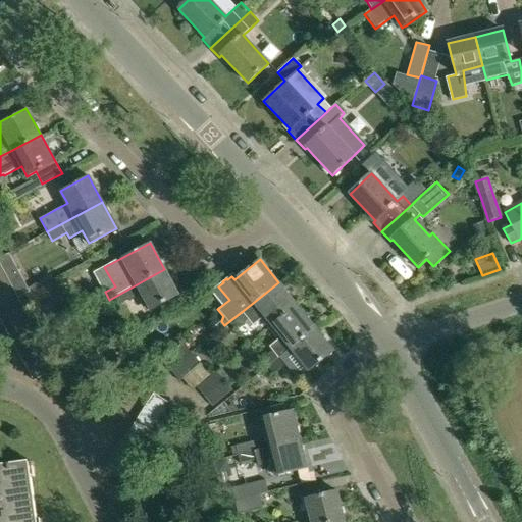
[(178,295),(164,269),(109,300),(113,307),(127,299),(127,301),(141,294),(150,310),(178,295)]
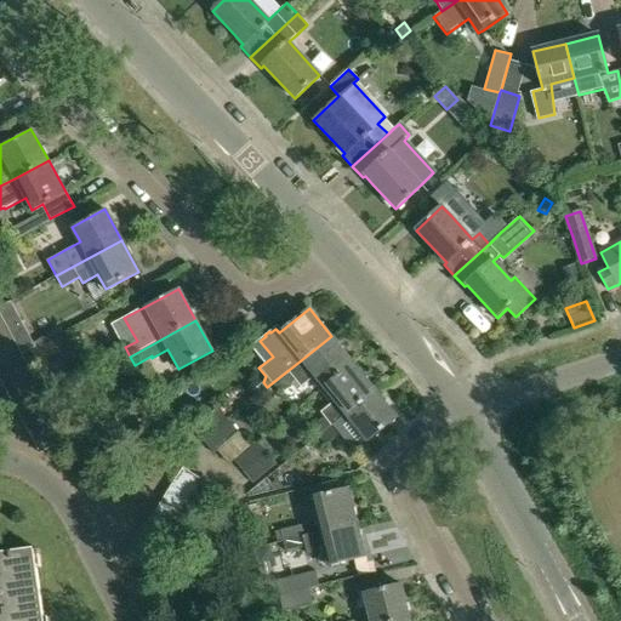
[(0,336),(0,353),(16,345),(9,332),(0,336)]
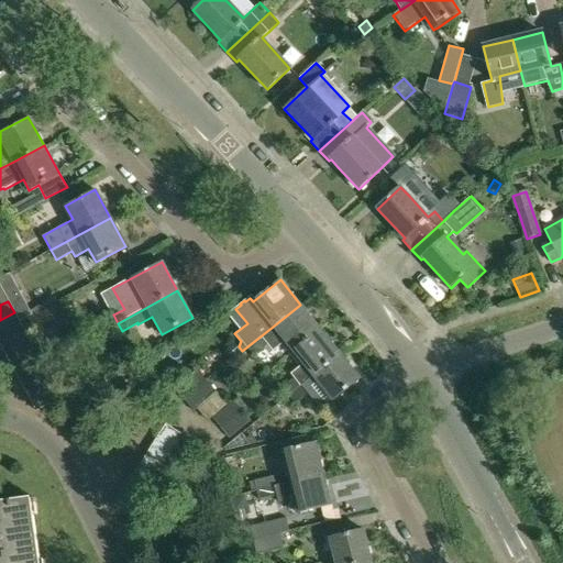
[(289,354),(293,351),(320,329),(300,305),(273,327),(242,351),(250,361),(264,349),(267,353),(280,343),(289,354)]
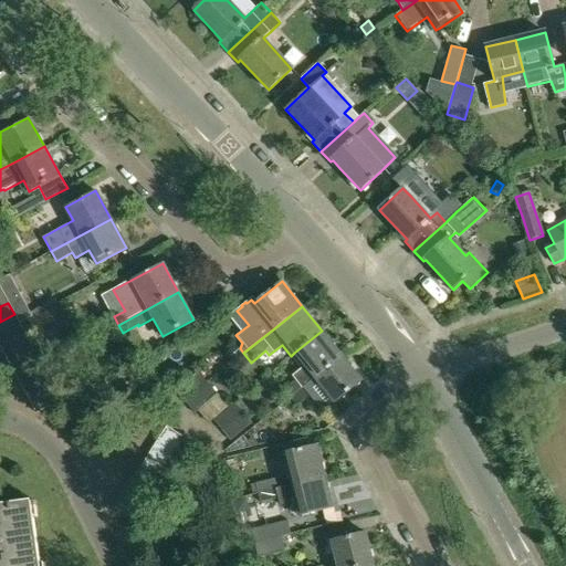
[(55,321),(49,308),(24,322),(31,333),(55,321)]
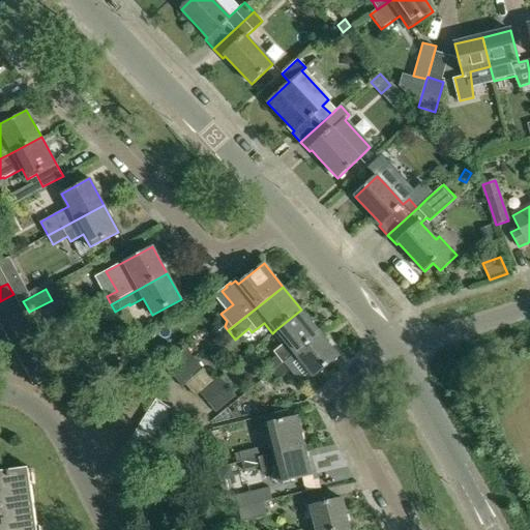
[(13,294),(0,301),(0,316),(20,306),(13,294)]
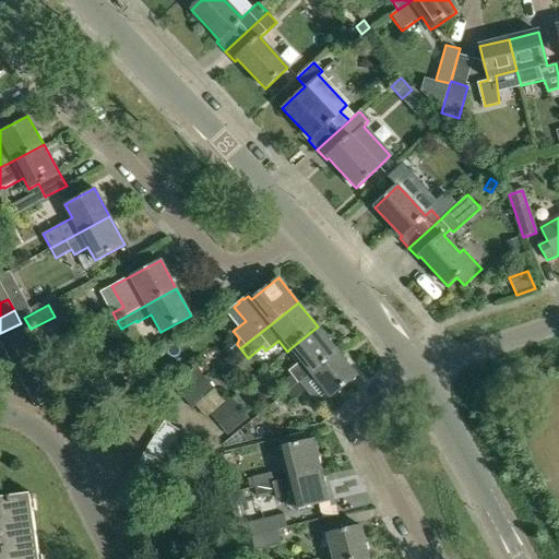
[(0,333),(0,343),(2,348),(27,335),(21,323),(0,333)]
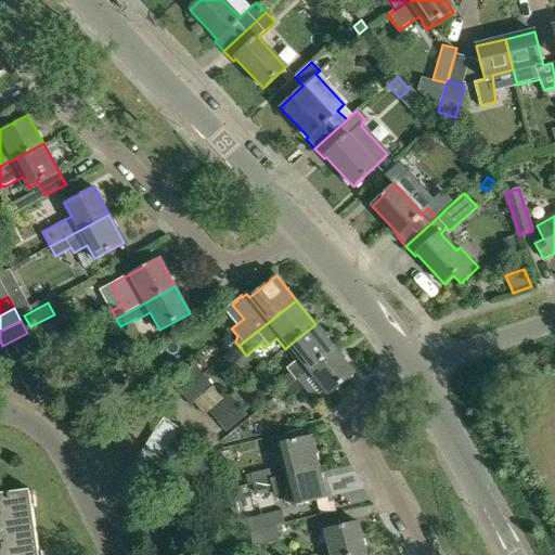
[(278,382),(283,389),(334,348),(315,324),(288,346),(285,349),(295,361),(287,366),(292,372),(278,382)]
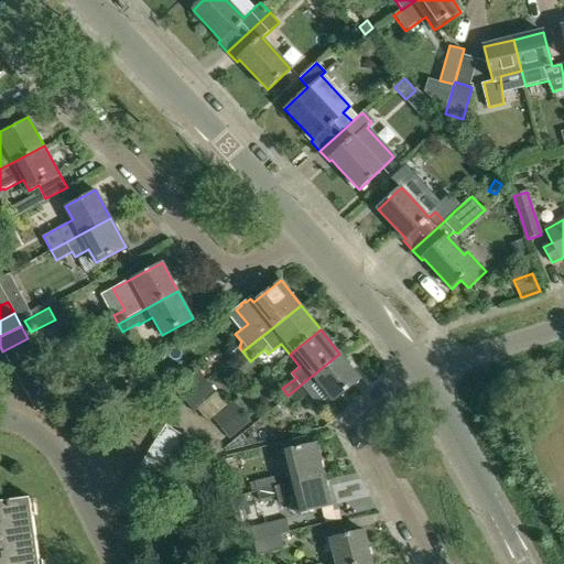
[(313,376),(288,396),(294,403),(308,393),(312,398),(322,410),(333,401),(334,401),(360,379),(339,354),(313,376)]
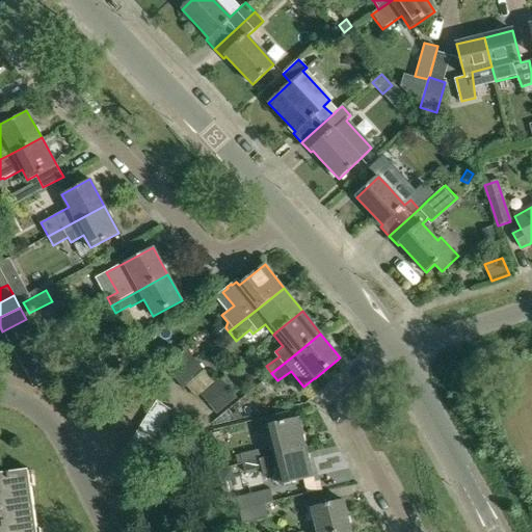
[(164,366),(174,376),(195,358),(186,348),(164,366)]
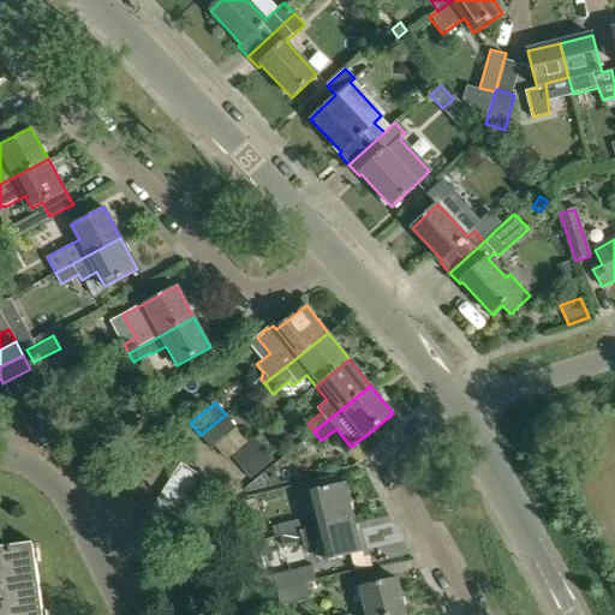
[(226,415),(201,435),(212,449),(215,446),(237,429),(226,415)]
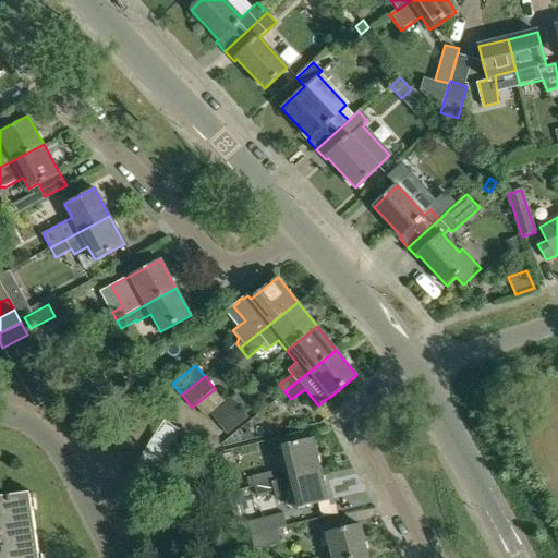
[(283,395),(268,408),(274,414),(289,401),(283,395)]
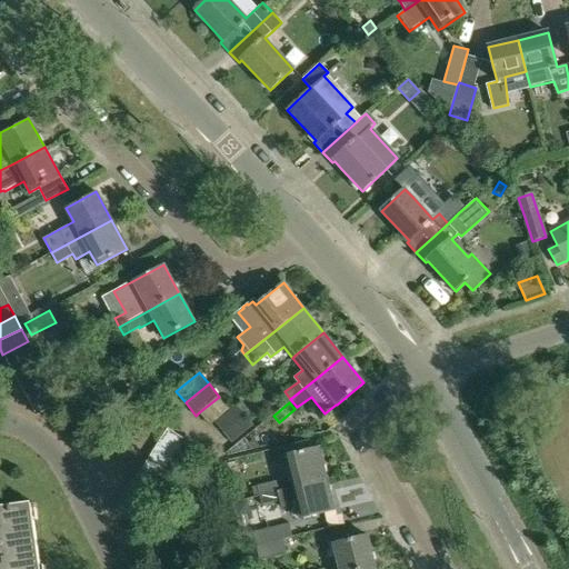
[(212,422),(228,442),(249,425),(233,406),(229,409),(212,422)]
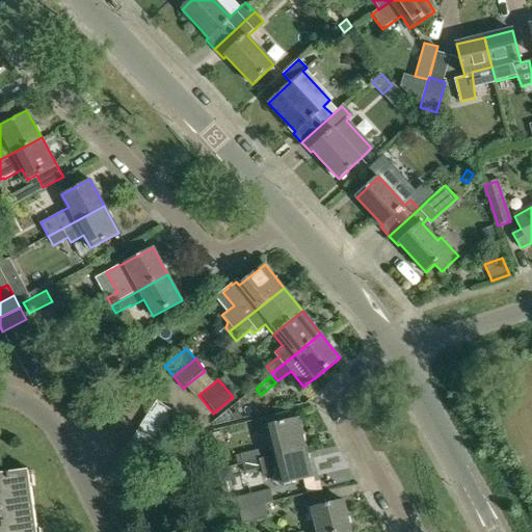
[(156,400),(150,411),(171,425),(179,414),(156,400)]
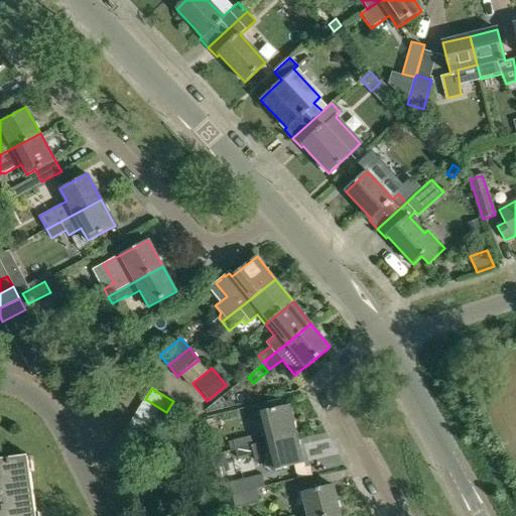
[(166,412),(145,399),(138,410),(160,423),(166,412)]
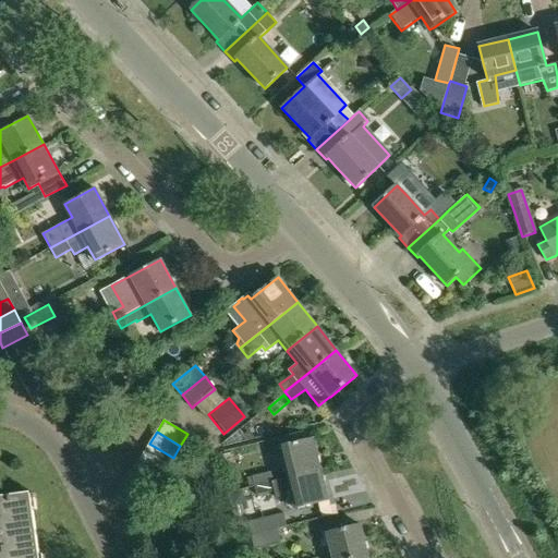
[(278,438),(280,446),(288,477),(320,469),(313,438),(305,439),(303,432),(278,438)]
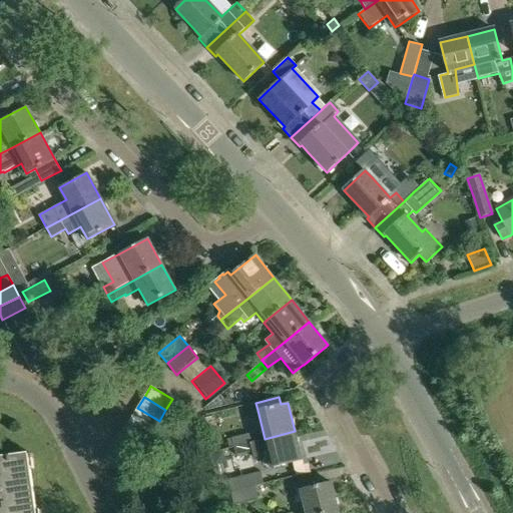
[(137,408),(131,418),(152,431),(159,421),(137,408)]
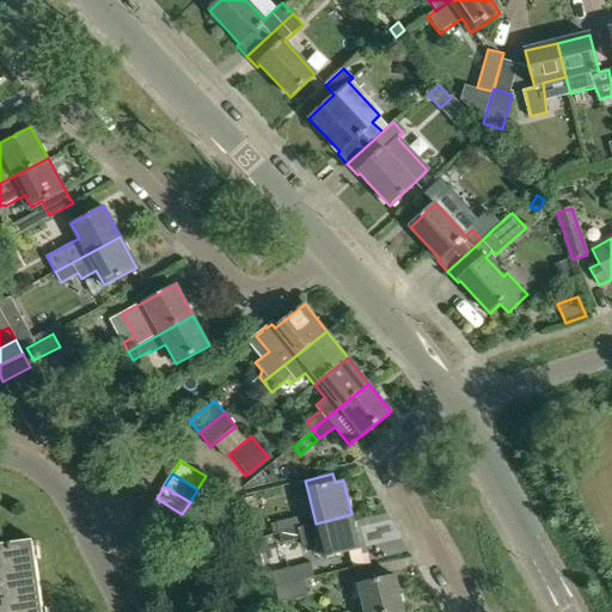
[(175,527),(182,514),(157,499),(148,512),(175,527)]
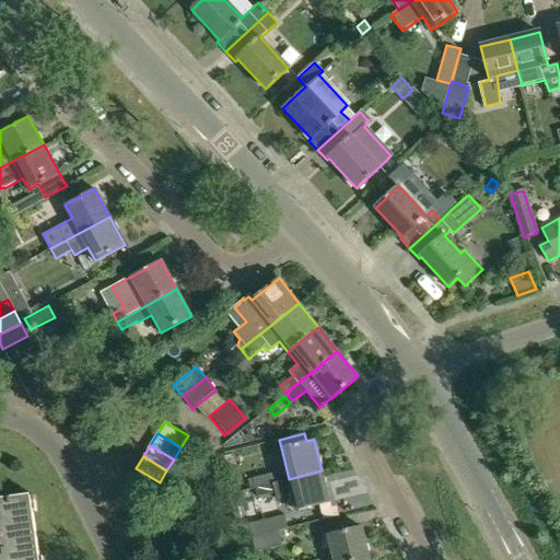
[(136,468),(129,479),(152,494),(160,482),(136,468)]
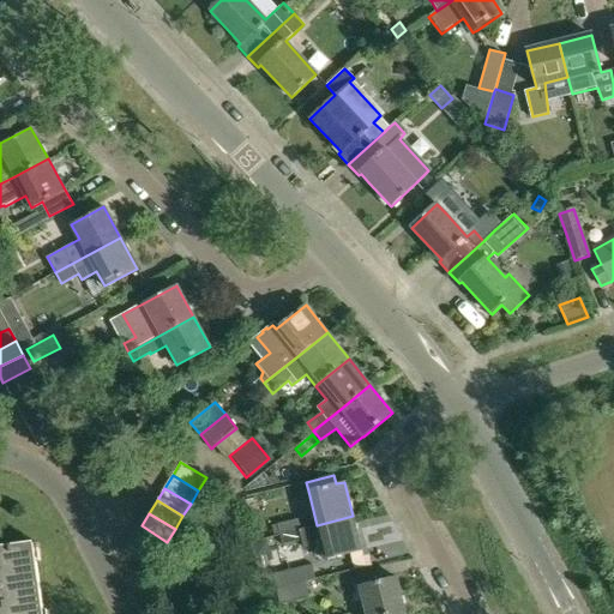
[(302,529),(283,534),(286,545),(300,541),(302,549),(321,543),(325,559),(362,551),(353,516),(317,525),(302,529)]
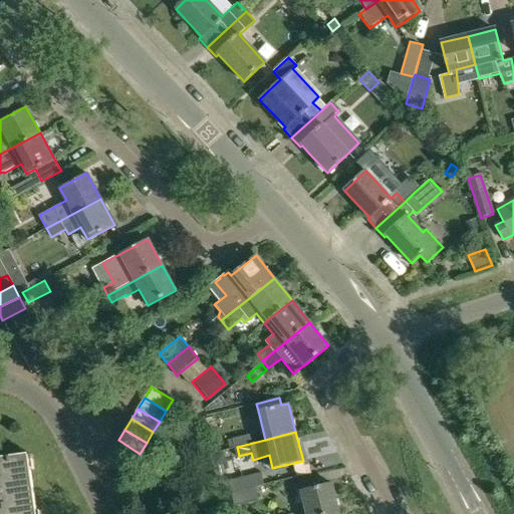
[(235,438),(237,447),(253,443),(251,435),(235,438)]
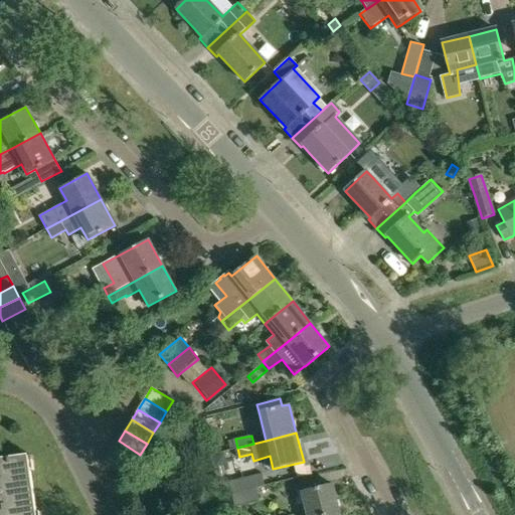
[(0,460),(0,514),(36,514),(28,456),(0,460)]
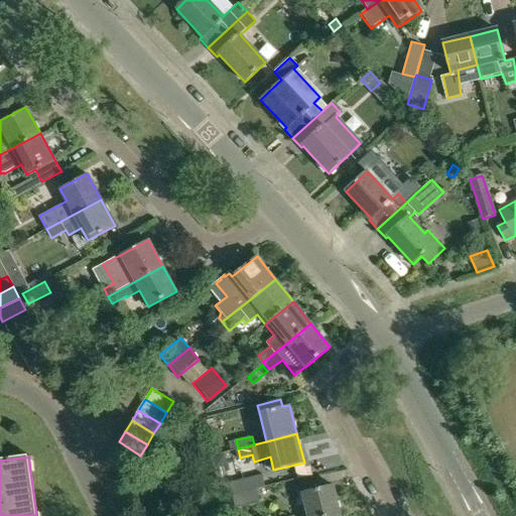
[(255,476),(231,482),(233,494),(254,489),(258,488),(266,486),(263,474),(255,476)]
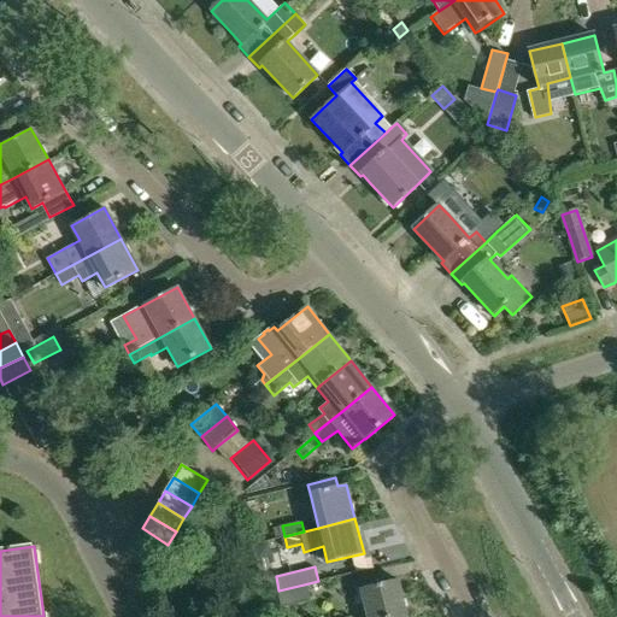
[(362,588),(369,616),(392,616),(407,613),(399,580),(362,588)]
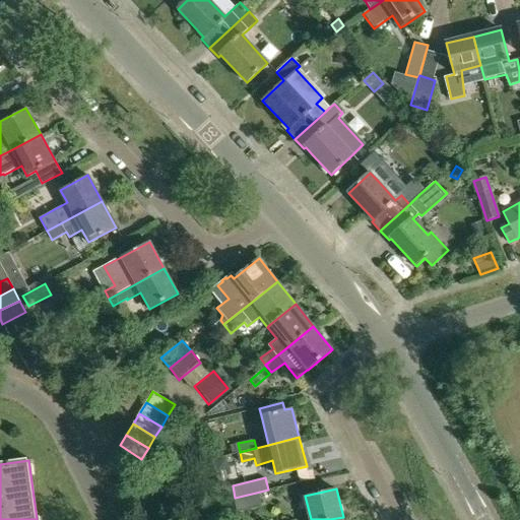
[(256,493),(235,498),(239,511),(259,506),(256,493)]
